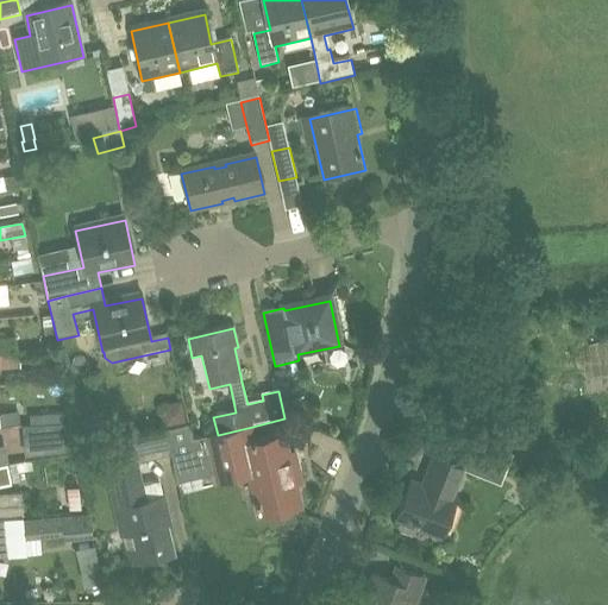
[(0,355),(17,355),(16,340),(0,340),(0,355)]
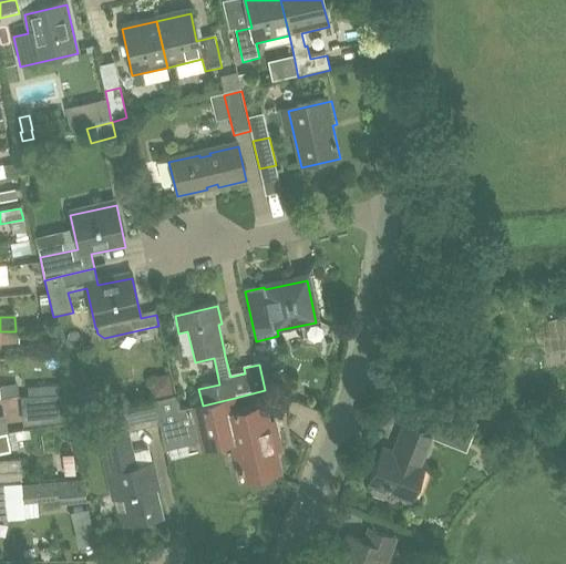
[(16,331),(0,331),(0,347),(20,346),(19,330),(16,331)]
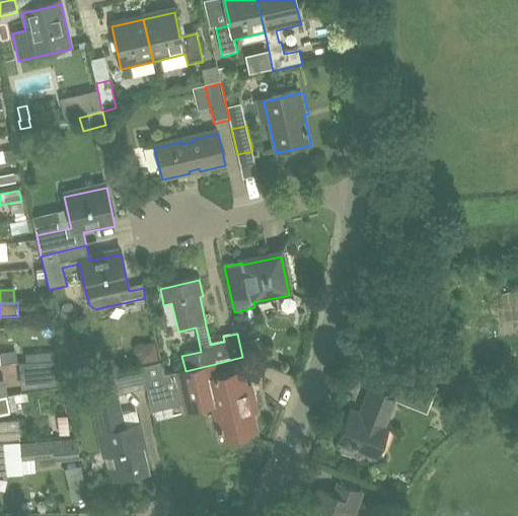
[(234,318),(237,334),(238,338),(245,336),(250,327),(248,315),(234,318)]
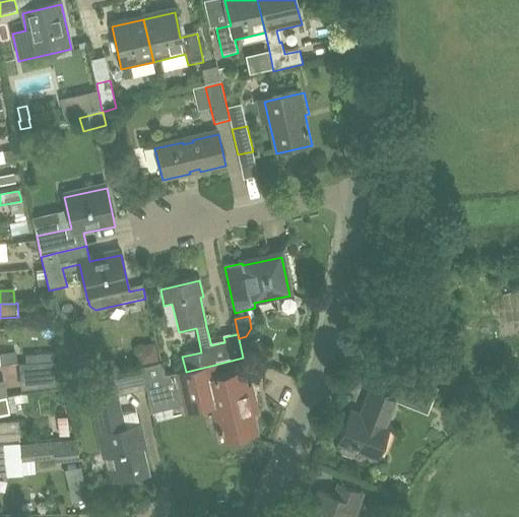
[(432,336),(419,338),(420,350),(434,348),(432,336)]
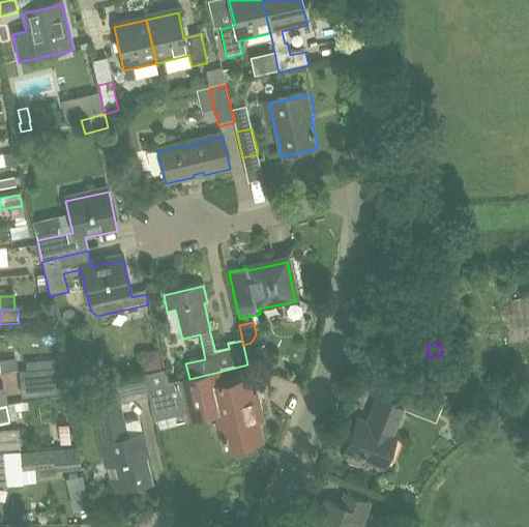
[(160,359),(141,364),(143,375),(163,371),(160,359)]
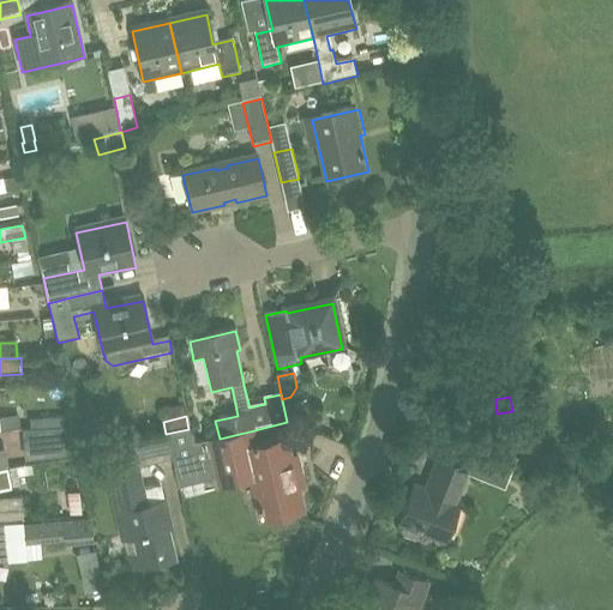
[(43,421),(44,432),(66,430),(65,420),(43,421)]
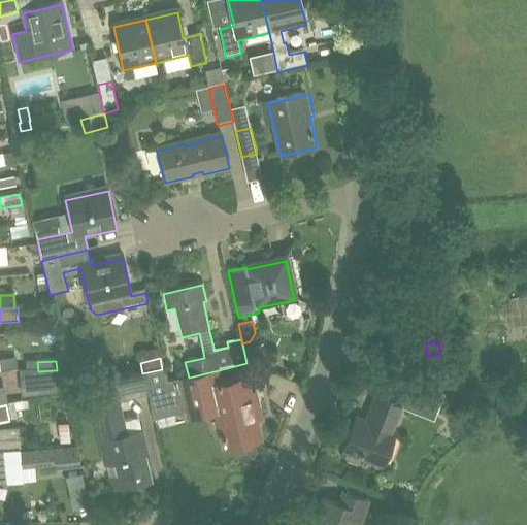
[(182,380),(167,383),(164,369),(144,375),(150,396),(155,421),(189,413),(191,419),(219,413),(227,449),(259,441),(252,412),(258,411),(254,395),(248,396),(243,379),(222,384),(219,370),(189,378),(180,380),(182,380)]
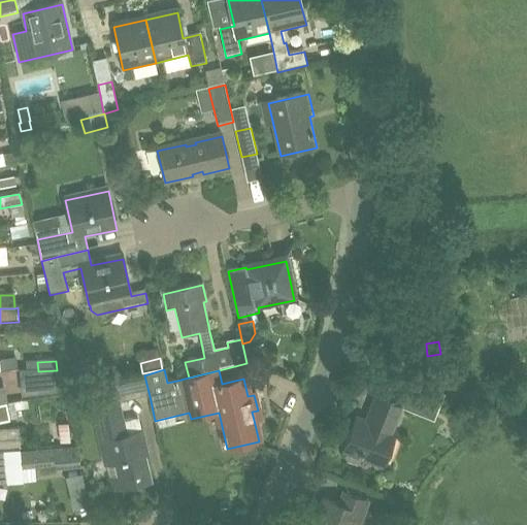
[(23,399),(63,395),(61,370),(21,372),(23,399)]
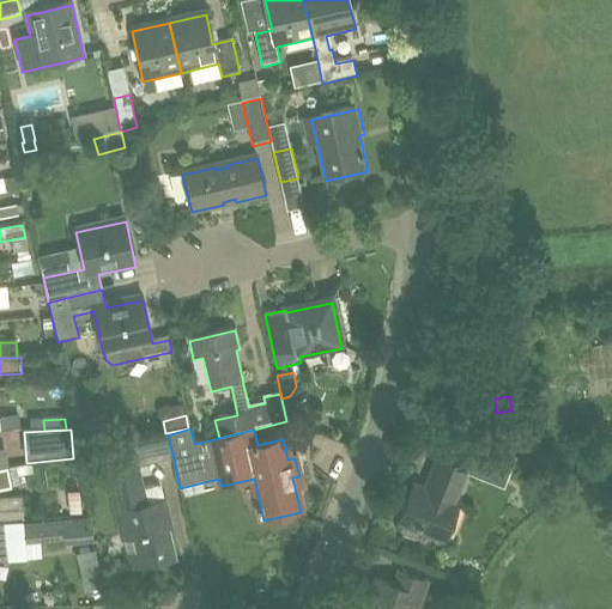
[(174,460),(168,436),(128,444),(134,469),(174,460)]
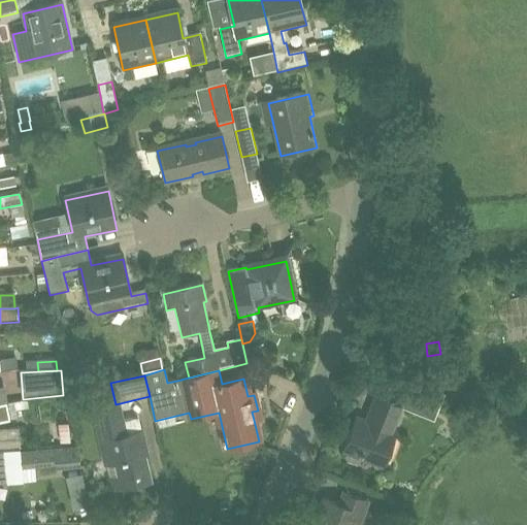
[(446,395),(414,385),(407,402),(438,415),(446,395)]
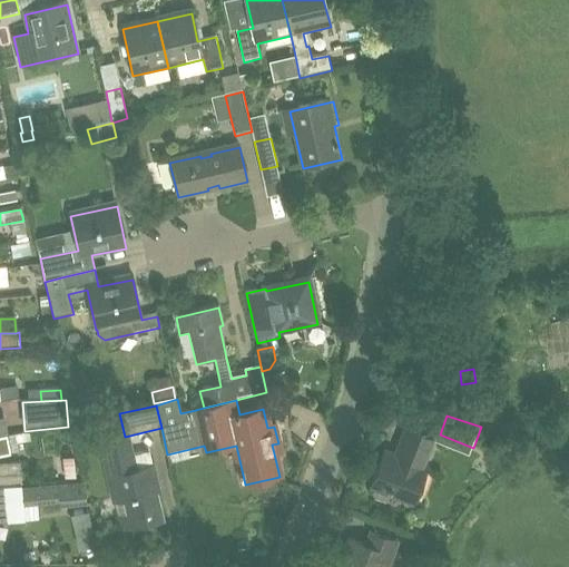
[(434,437),(417,430),(410,428),(398,459),(386,455),(373,488),(413,504),(427,470),(422,469),(434,437)]
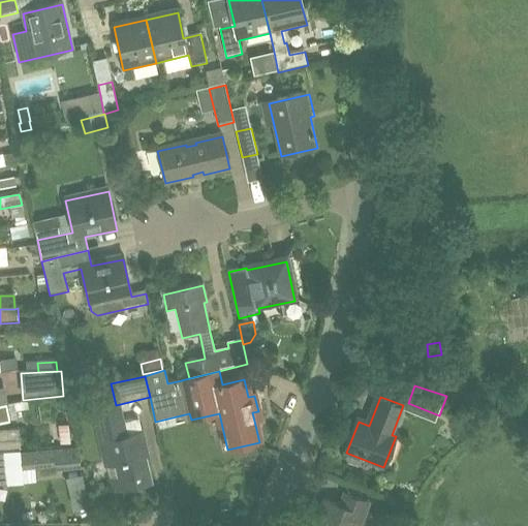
[(0,407),(0,425),(9,423),(6,407),(0,407)]
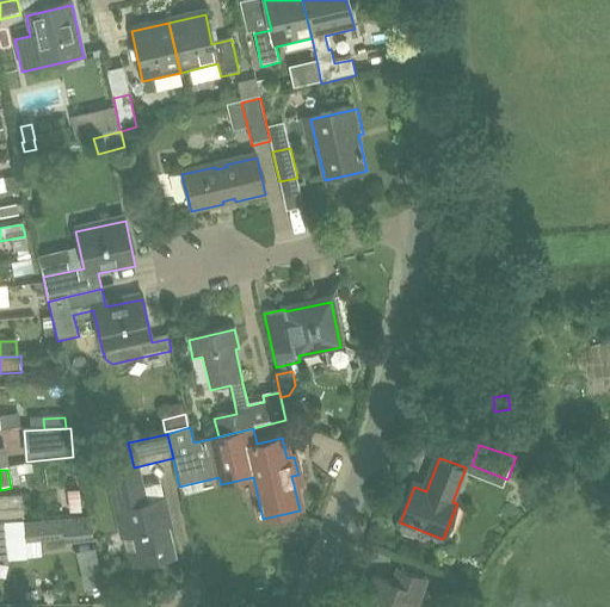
[(154,489),(143,491),(139,472),(108,479),(123,540),(134,537),(139,553),(127,557),(130,569),(176,559),(168,530),(172,528),(166,502),(161,502),(159,493),(154,489)]
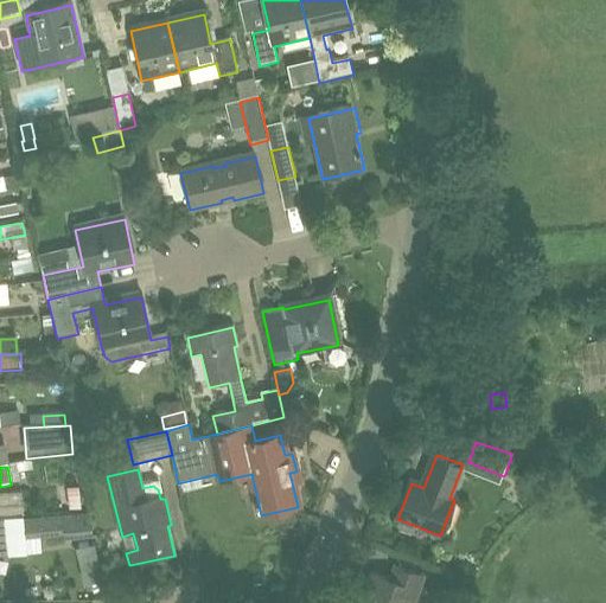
[(24,494),(0,495),(0,519),(6,519),(25,518),(24,494)]
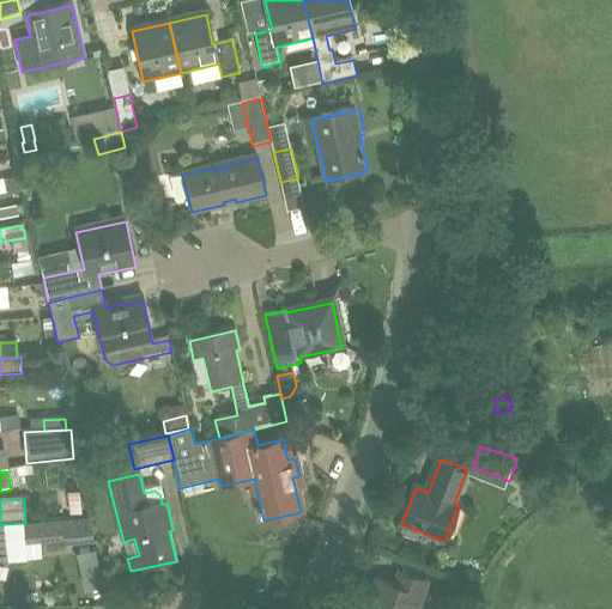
[(90,521),(25,527),(26,547),(66,543),(66,548),(95,546),(90,521)]
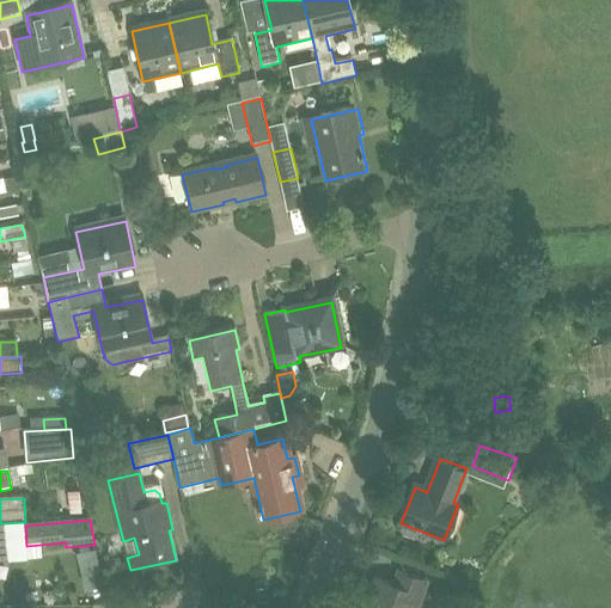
[(6,523),(0,523),(0,564),(10,563),(6,523)]
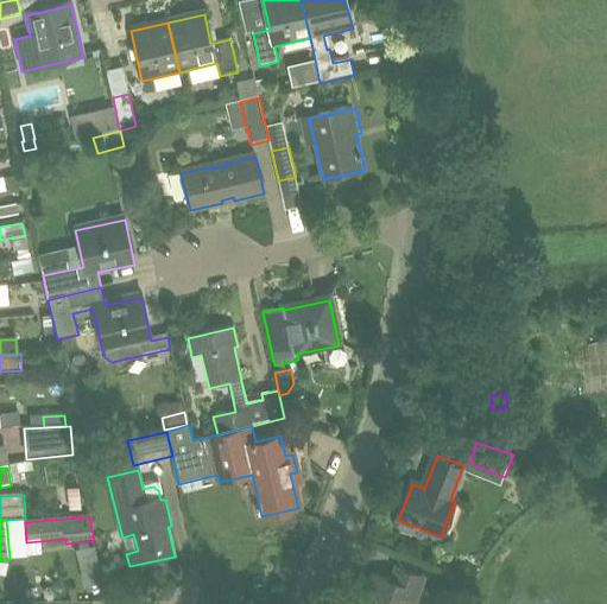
[(99,547),(81,550),(86,586),(103,584),(99,547)]
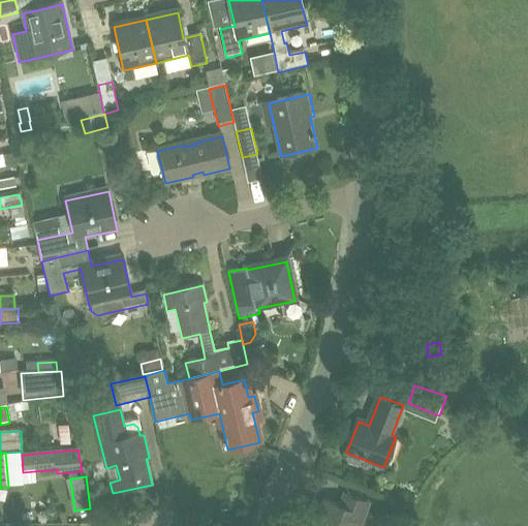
[(361,525),(369,504),(345,495),(341,506),(325,500),(316,525),(353,525),(361,525)]
